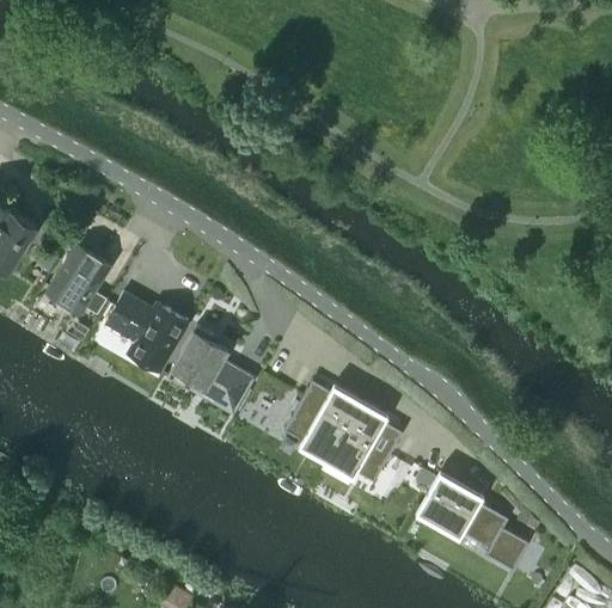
[(8,208),(0,222),(0,263),(11,270),(37,227),(8,208)]
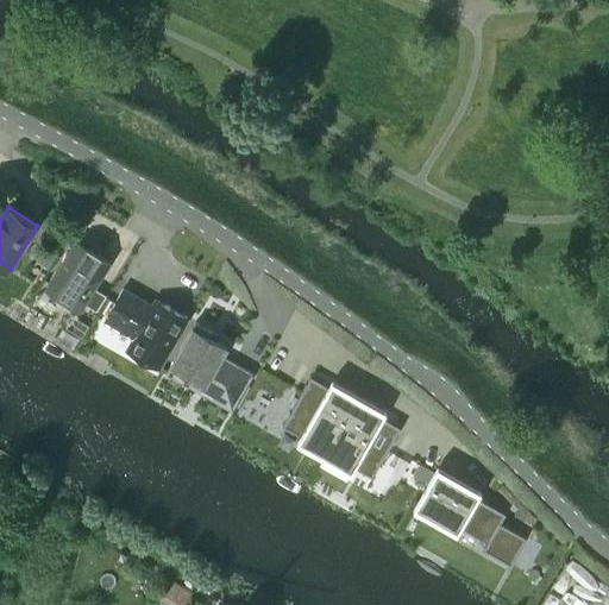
[(79,313),(83,306),(95,313),(105,298),(93,291),(110,265),(76,244),(46,291),(79,313)]
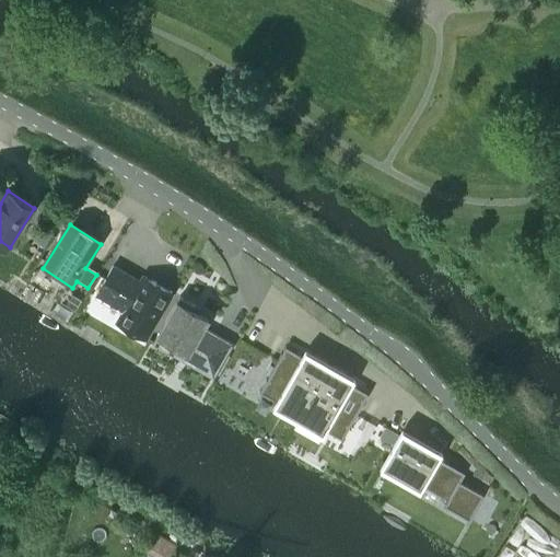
[(113,269),(95,299),(123,314),(117,325),(144,341),(172,294),(143,278),(140,285),(113,269)]
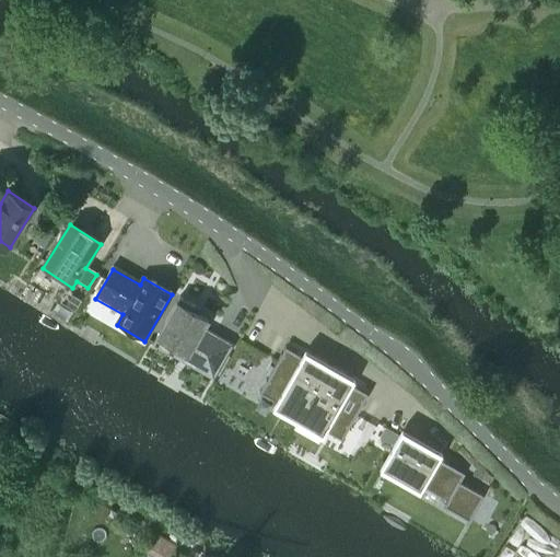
[(179,299),(152,346),(156,349),(158,350),(159,351),(160,352),(161,354),(163,354),(164,355),(165,355),(167,356),(172,358),(172,357),(176,349),(187,356),(197,361),(194,368),(212,379),(231,347),(202,331),(208,322),(191,313),(194,309),(195,309),(195,308),(179,299)]
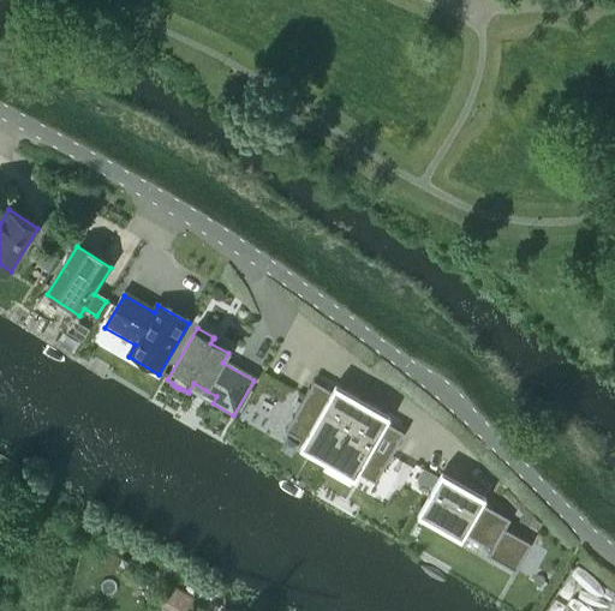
[(312,383),(285,432),(303,443),(299,449),(300,450),(302,448),(327,462),(329,459),(358,408),(360,405),(335,390),(336,388),(335,387),(332,393),(312,383)]
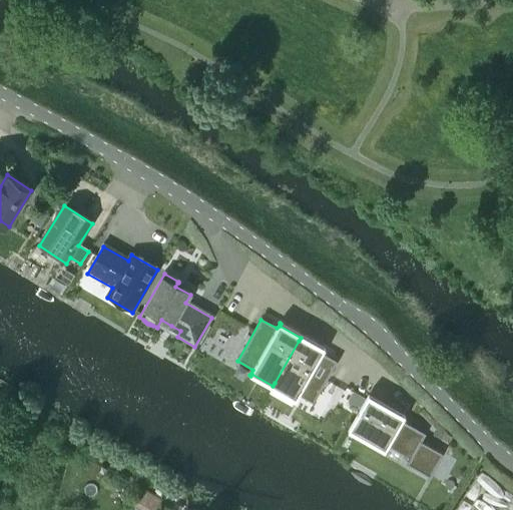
[(275,383),(273,386),(295,398),(294,400),(295,401),(298,396),(313,405),(337,363),(322,354),(325,349),(323,348),(323,350),(301,338),(299,341),(275,383)]
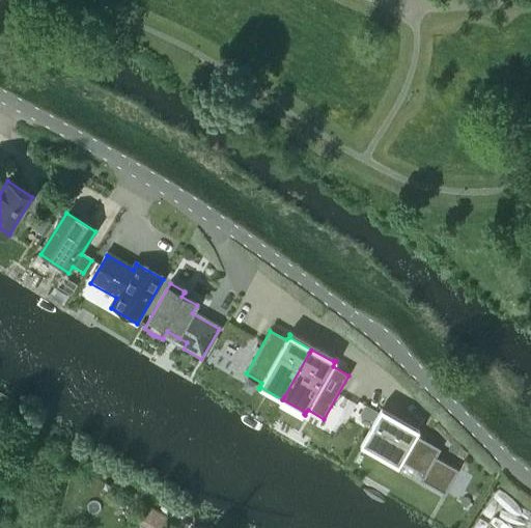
[(381,410),(360,446),(361,447),(362,445),(397,465),(396,467),(397,468),(400,463),(423,475),(420,481),(444,495),(458,471),(436,459),(440,450),(416,437),(419,431),(417,431),(416,432),(382,412),(383,410),(381,410)]
